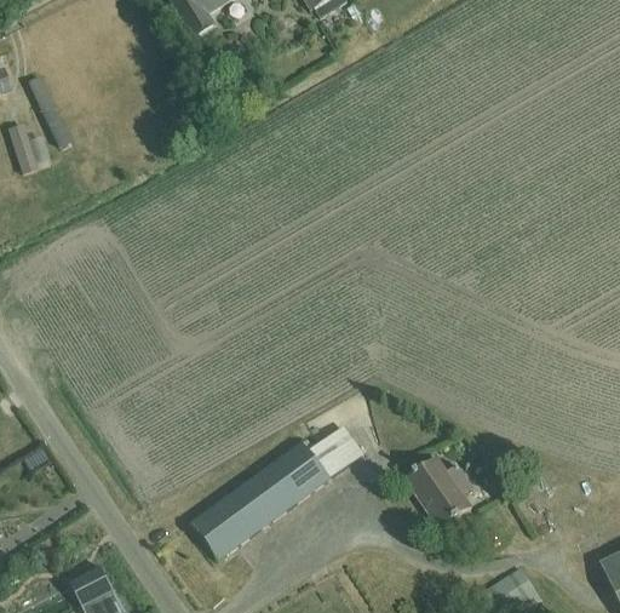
[(173,0),(194,34),(213,22),(207,11),(224,0),(173,0)]
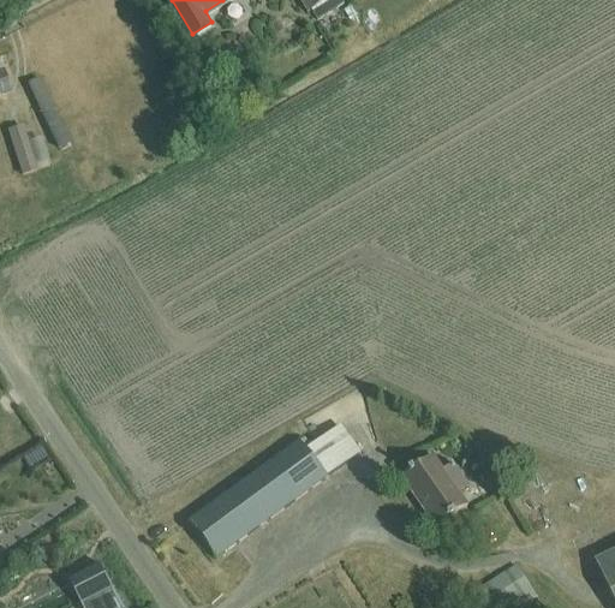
[(24,78),(57,145),(70,139),(37,72),(24,78)]
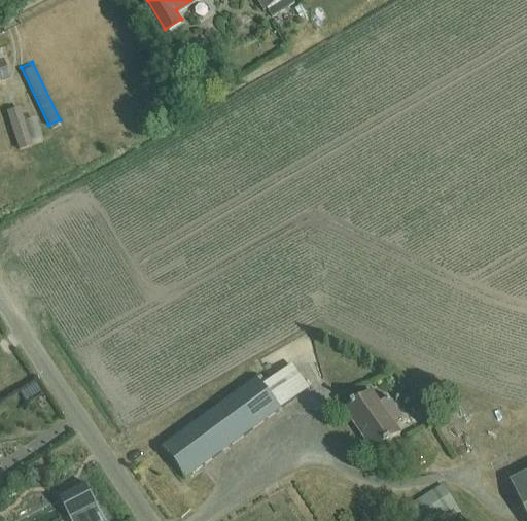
[(16,105),(3,109),(14,147),(28,143),(16,105)]
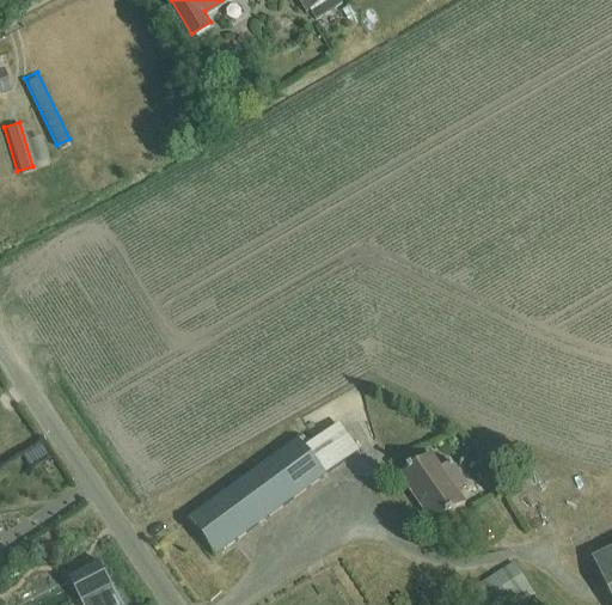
[(341,421),(306,445),(298,435),(189,515),(215,550),(326,470),(359,446),(341,421)]
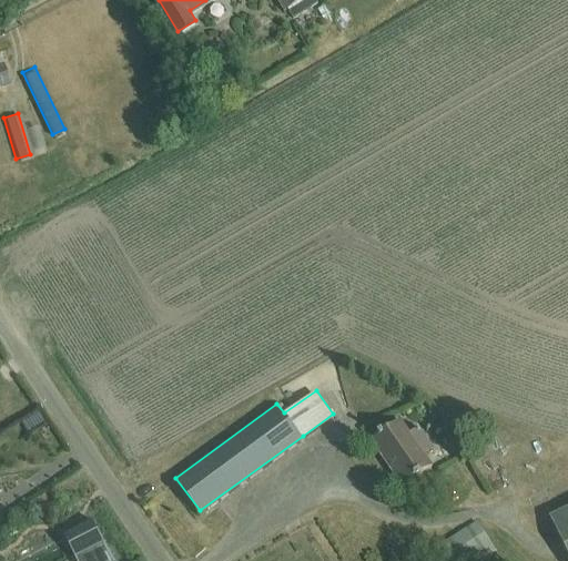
[(409,429),(402,418),(401,417),(372,437),(403,482),(432,461),(424,451),(434,444),(419,422),(409,429)]
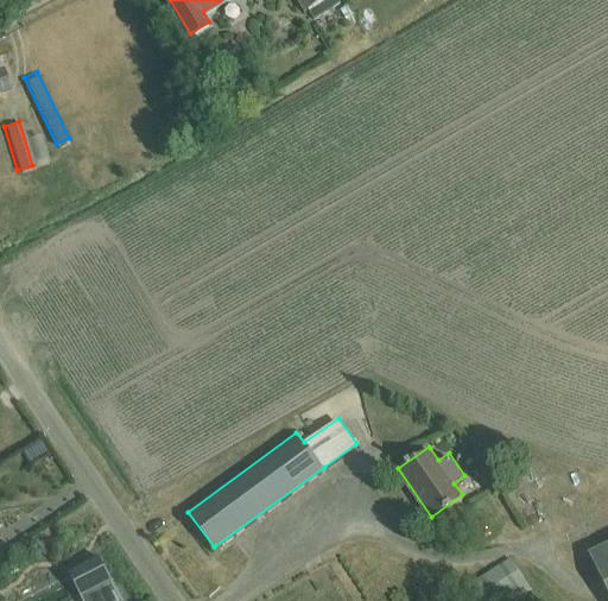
[(607,541),(589,550),(607,589),(607,541)]
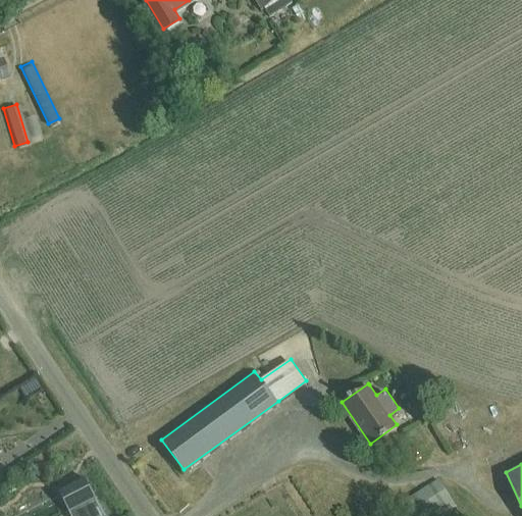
[(85,474),(58,488),(59,491),(63,487),(77,515),(106,515),(97,497),(85,474)]
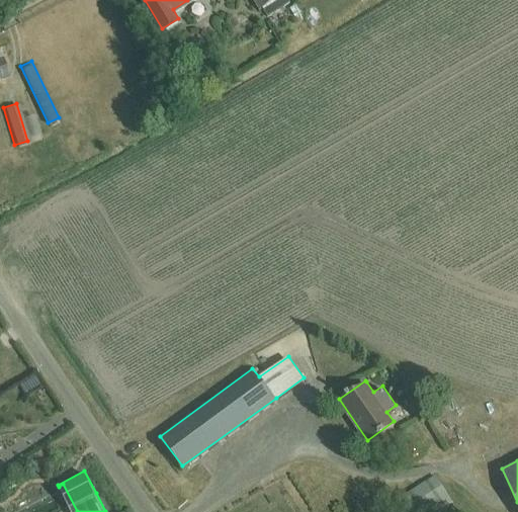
[(399,496),(408,511),(430,511),(451,500),(435,474),(399,496)]
